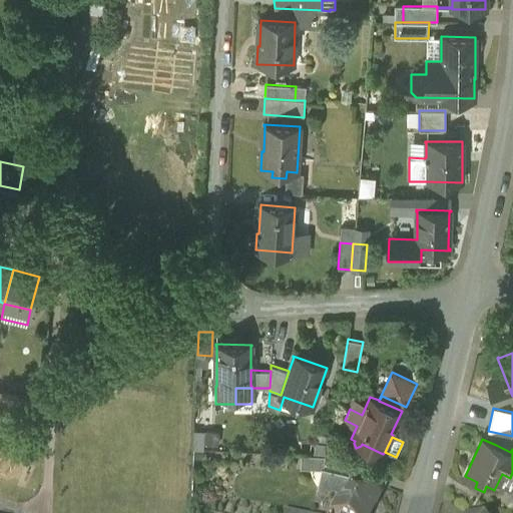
[(511,444),(502,440),(498,442),(496,445),(510,452),(512,449),(512,448),(511,444)]
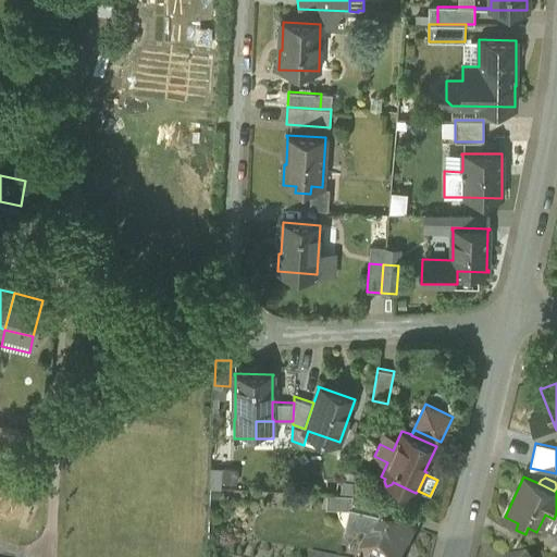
[(392,518),(381,512),(380,514),(376,512),(350,506),(353,494),(327,493),(326,504),(349,506),(348,508),(353,509),(347,530),(368,540),(360,556),(400,556),(407,544),(408,544),(415,529),(415,528),(392,518)]
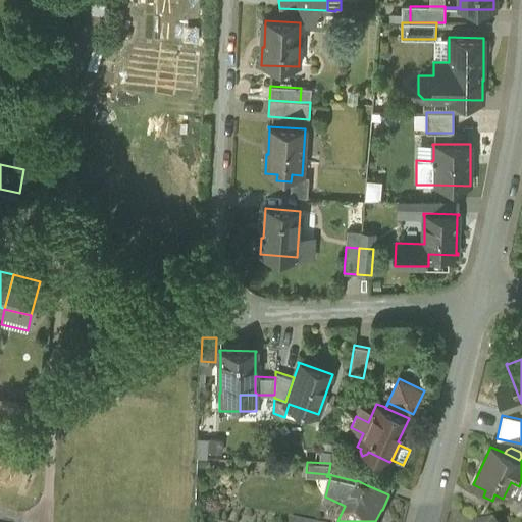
[(395,482),(372,473),(367,485),(388,494),(395,482)]
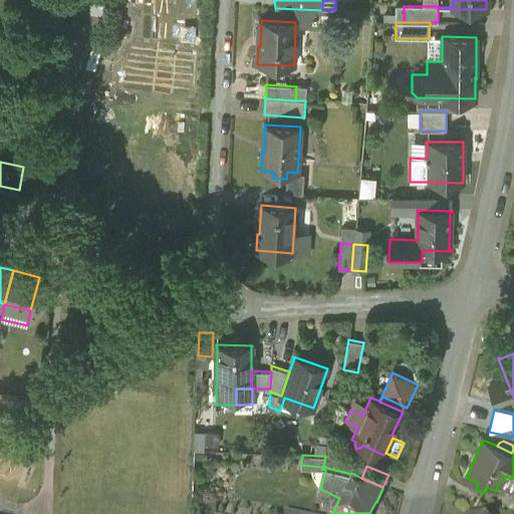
[(513,473),(511,479),(503,475),(495,491),(510,498),(510,497),(513,496),(513,473)]
